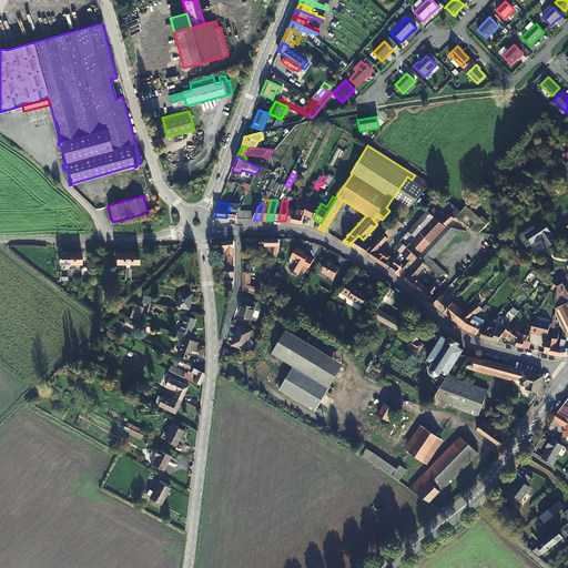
[(318,209),(307,203),(305,211),(304,214),(313,219),(318,209)]
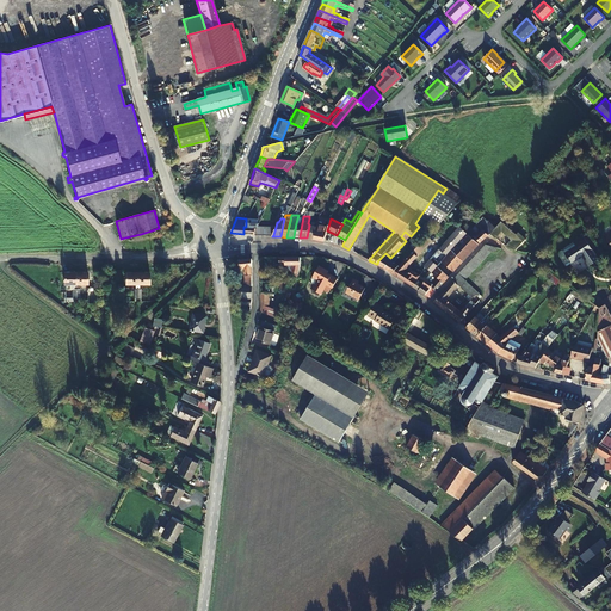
[(491,233),(493,230),(493,229),(480,218),(477,222),(482,227),(481,228),(483,230),(475,238),(480,242),(481,242),(489,234),(491,233)]
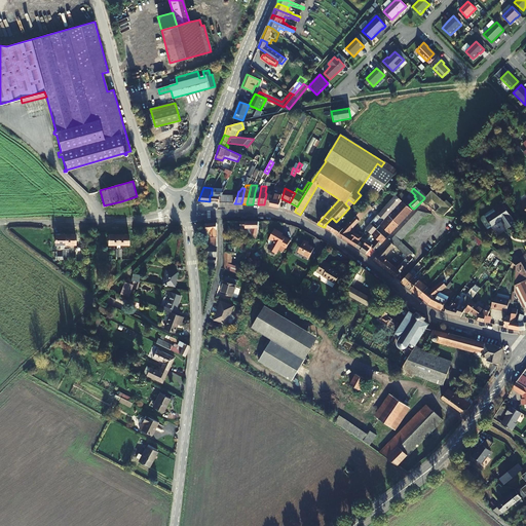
[(440,207),(435,213),(444,216),(450,208),(431,191),(424,198),(422,200),(421,201),(426,205),(431,199),(440,207)]
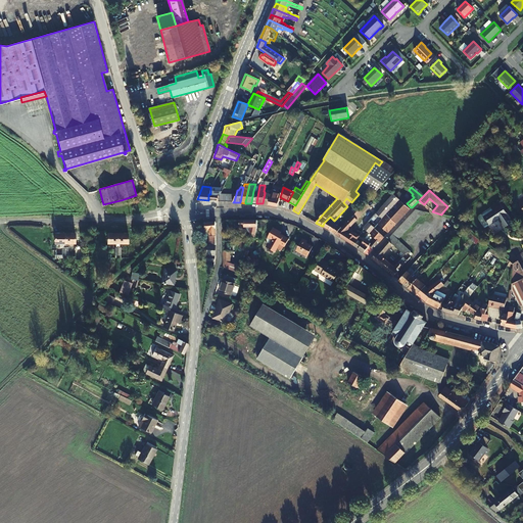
[(221,194),(222,191),(210,191),(210,194),(208,194),(208,200),(219,201),(220,195),(221,195),(221,194)]
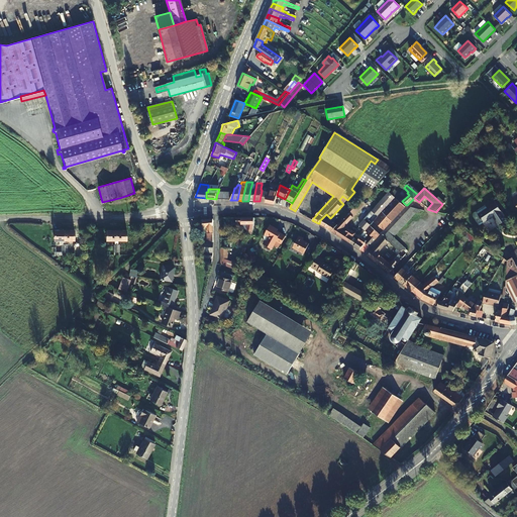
[(266,202),(266,203),(275,204),(277,195),(278,192),(268,190),(268,192),(266,202)]
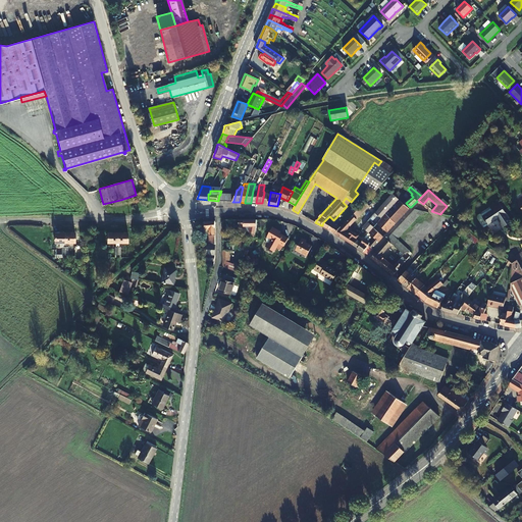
[(233,201),(236,194),(220,194),(220,195),(219,195),(218,201),(232,202),(233,201)]
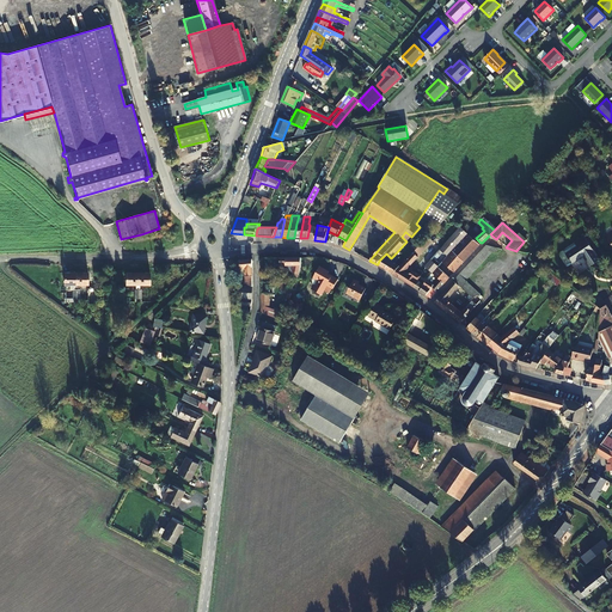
[(427,265),(433,259),(440,265),(442,263),(454,273),(464,262),(453,252),(452,251),(454,249),(467,233),(460,227),(459,227),(440,250),(428,263),(427,265)]
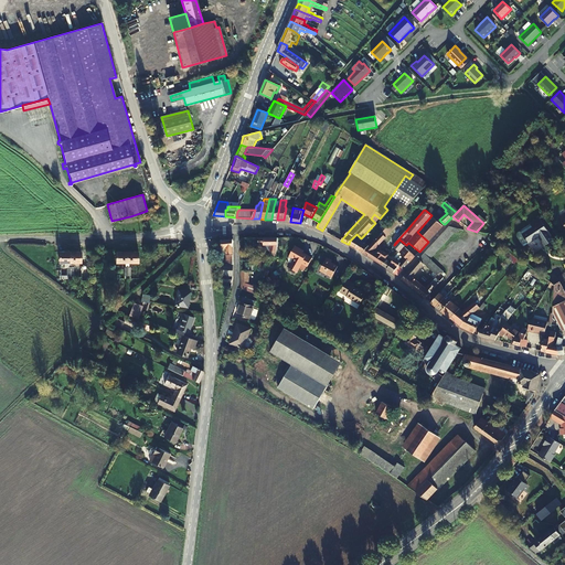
[(418,233),(428,242),(443,225),(432,215),(419,230),(417,232),(418,233)]
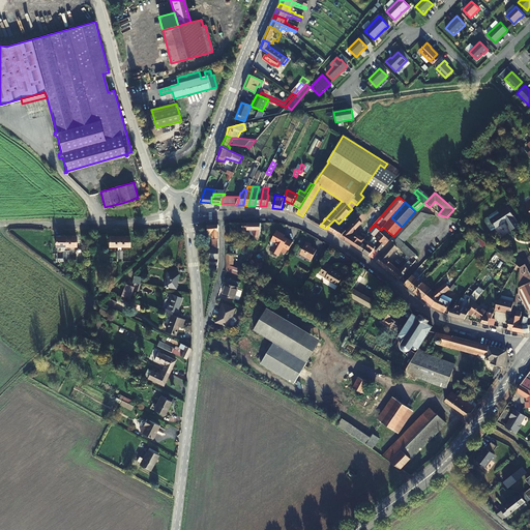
[(490,219),(496,229),(506,222),(511,230),(520,226),(505,204),(497,209),(498,211),(500,213),(491,219),(490,219)]
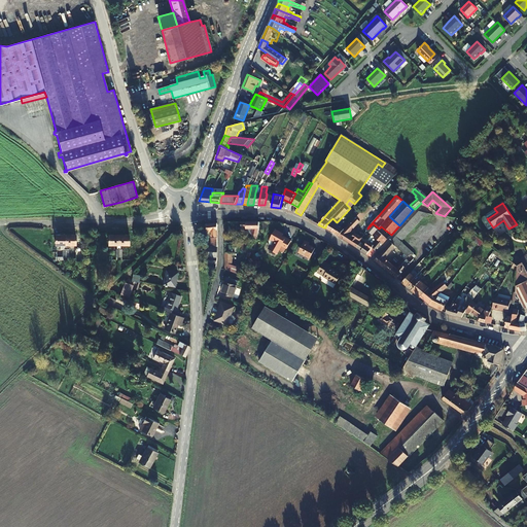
[(339,237),(357,248),(359,244),(360,243),(361,240),(362,238),(352,231),(363,219),(363,218),(369,213),(373,209),(374,208),(369,204),(345,230),(339,236),(339,237)]
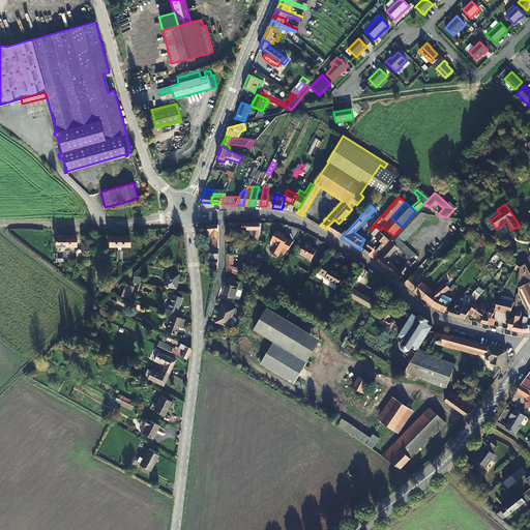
[(391,273),(395,267),(387,260),(398,247),(409,259),(416,255),(404,242),(406,240),(408,237),(411,234),(413,232),(416,229),(418,226),(420,223),(425,217),(430,218),(431,214),(420,212),(417,215),(415,218),(413,221),(410,224),(408,227),(405,229),(403,232),(401,234),(400,235),(398,237),(377,262),(391,273)]
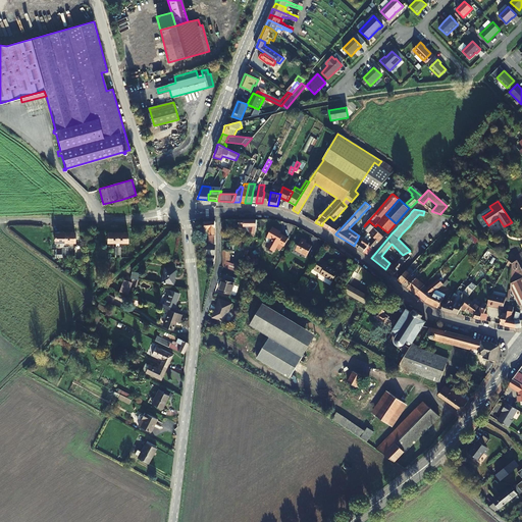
[(482,216),(483,216),(482,214),(479,214),(478,215),(477,216),(477,218),(478,220),(483,228),(488,225),(482,216)]
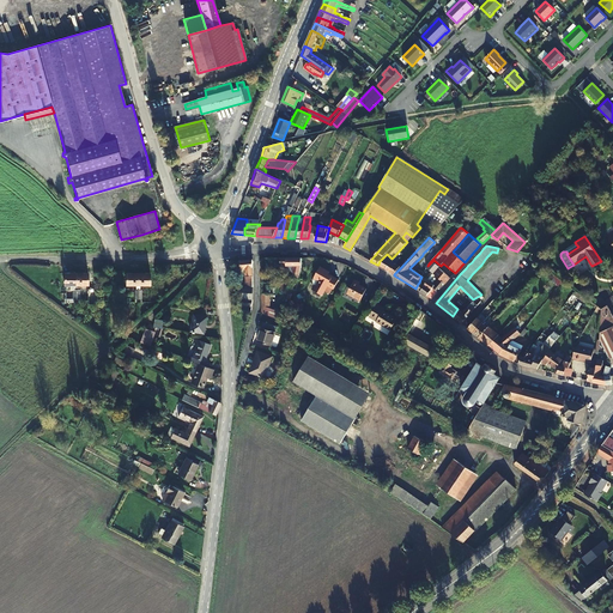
[(394,274),(401,267),(396,263),(399,259),(394,256),(392,259),(387,254),(380,261),(378,265),(377,265),(394,275),(394,274)]
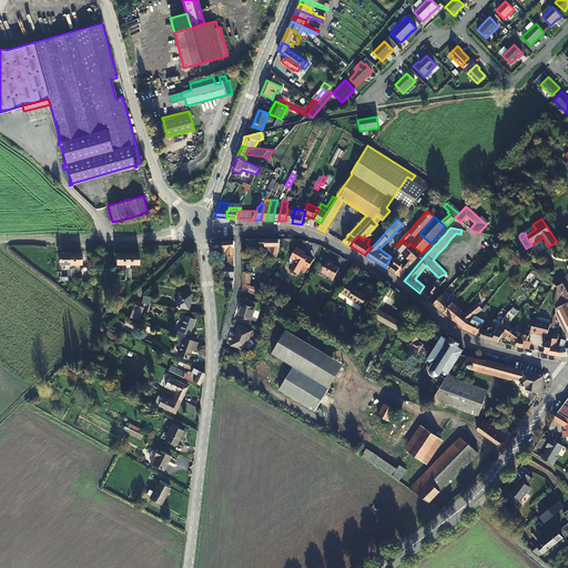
[(280,240),(250,240),(250,247),(260,247),(260,245),(265,245),(265,246),(273,246),(271,253),(271,256),(274,259),(276,259),(279,250),(280,240)]
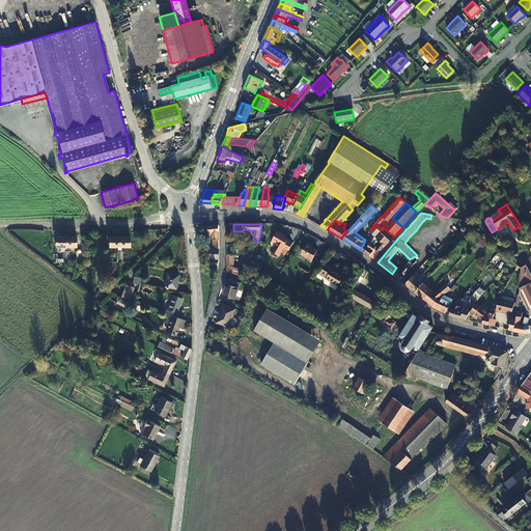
[(206,271),(217,272),(219,261),(219,225),(207,226),(208,233),(213,232),(214,248),(205,248),(207,257),(206,271)]
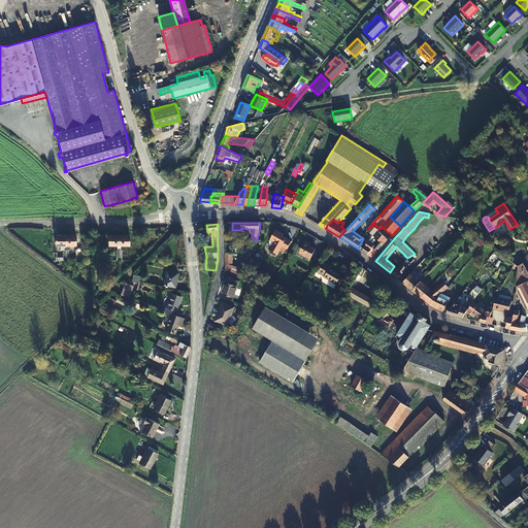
[(378,237),(376,239),(378,241),(380,240),(383,242),(383,243),(384,244),(385,243),(383,241),(386,238),(381,234),(378,237)]
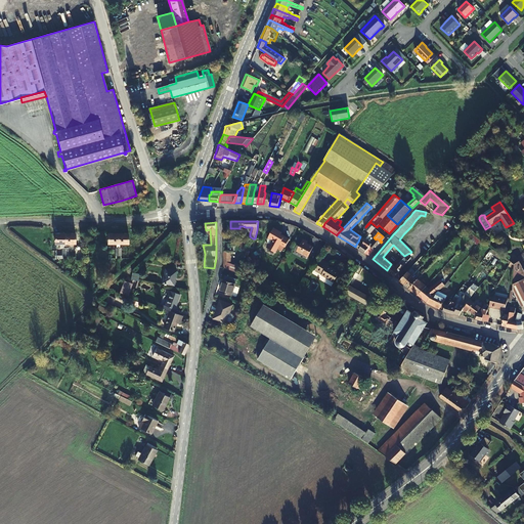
[(50,233),(43,233),(43,242),(51,242),(50,233)]
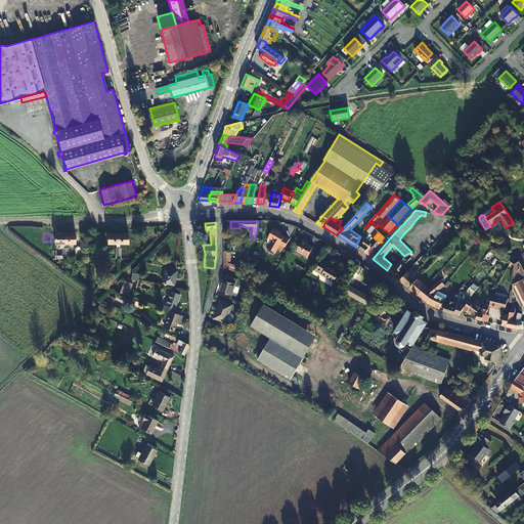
[(66,255),(66,233),(55,233),(55,244),(63,244),(63,248),(62,248),(62,259),(66,259),(66,255)]
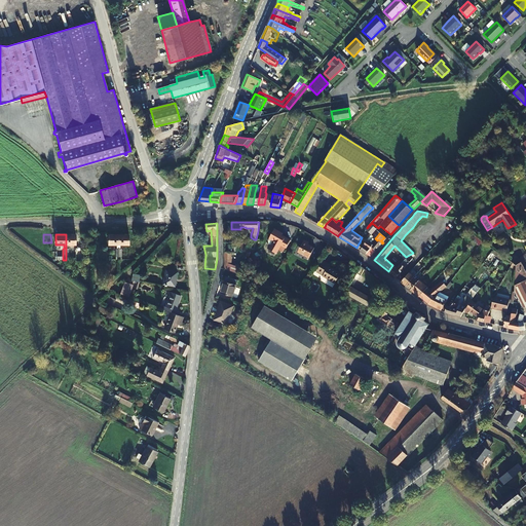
[(66,234),(66,256),(69,256),(69,249),(68,249),(68,245),(75,245),(76,234),(66,234)]
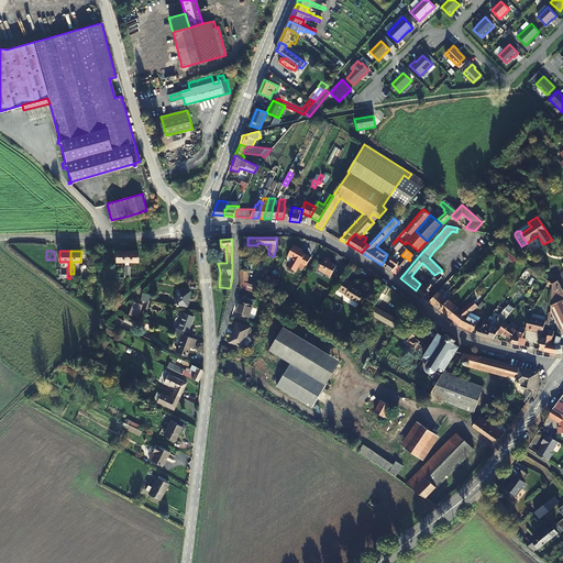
[(127,275),(127,251),(116,251),(116,262),(125,262),(125,266),(123,266),(123,275),(127,275)]
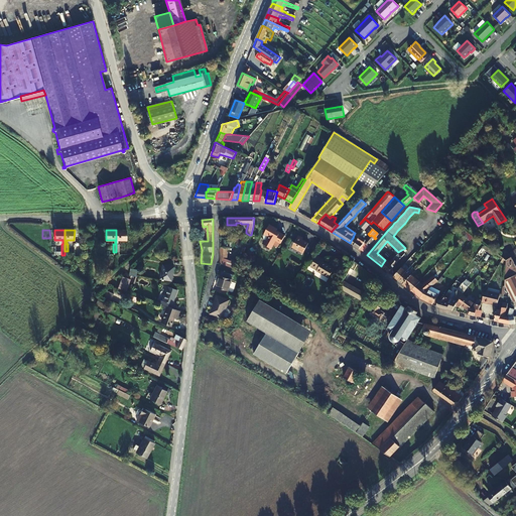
[(116,230),(116,252),(120,251),(120,244),(118,244),(118,239),(126,239),(126,230),(116,230)]
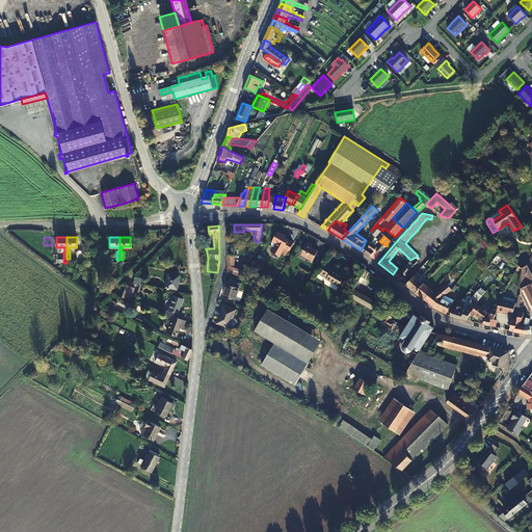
[(363,246),(361,250),(370,257),(375,250),(381,243),(379,241),(377,239),(376,238),(370,245),(365,242),(364,245),(363,246)]
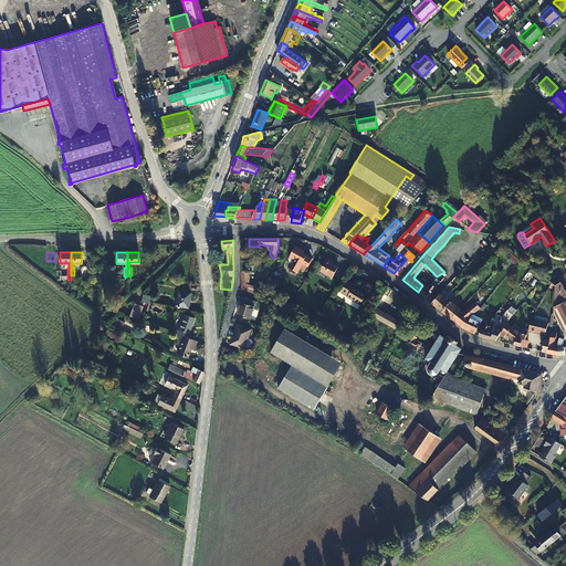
[(259,271),(265,274),(268,269),(272,260),(263,257),(259,268),(260,269),(259,271)]
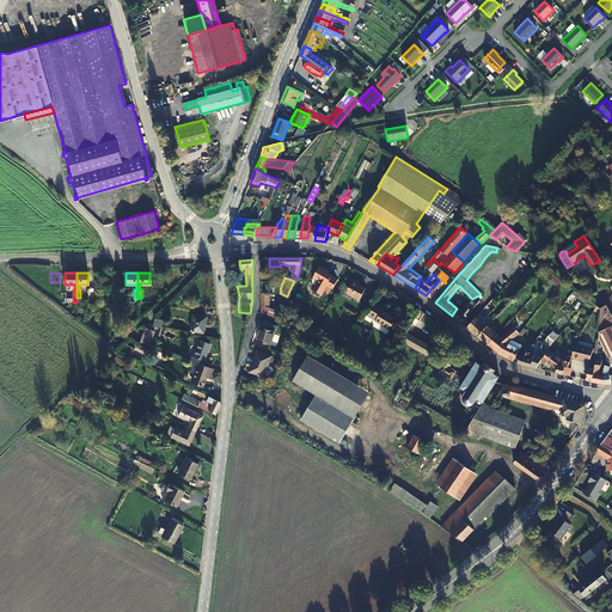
[(436,292),(438,292),(445,285),(445,283),(444,282),(444,281),(440,279),(439,280),(432,288),(436,292)]
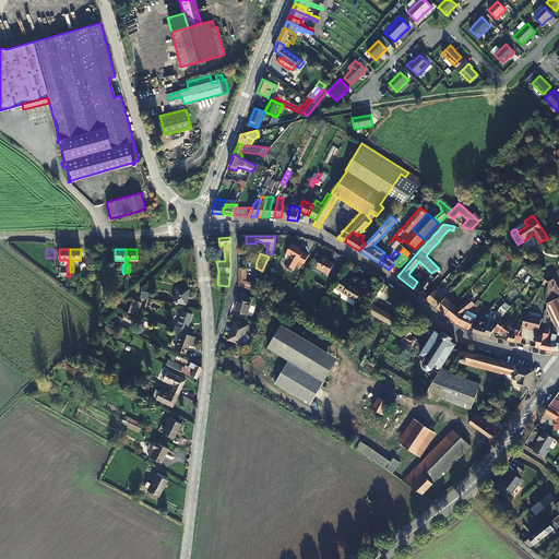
[(328,258),(322,256),(319,262),(317,265),(318,269),(321,270),(328,274),(333,263),(326,260),(328,258)]
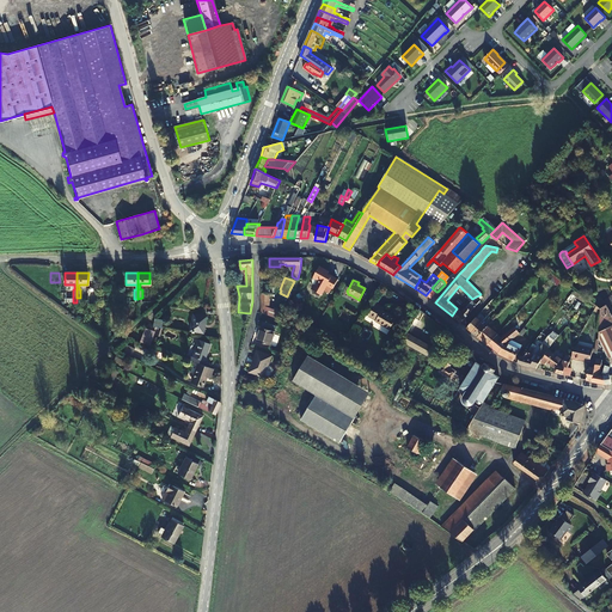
[(322,299),(324,295),(306,285),(304,289),(322,299)]
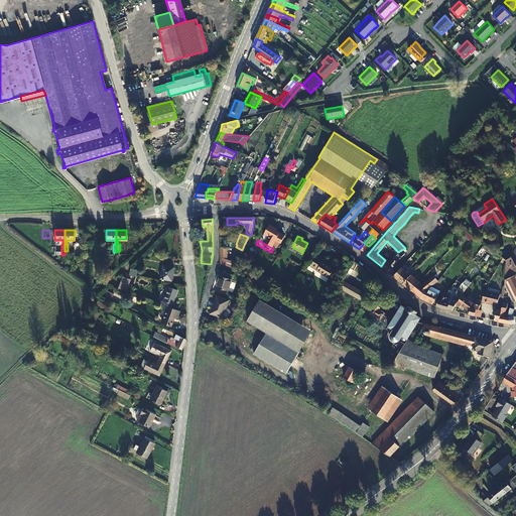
[(364,243),(359,249),(363,252),(369,246),(368,246),(364,243)]
